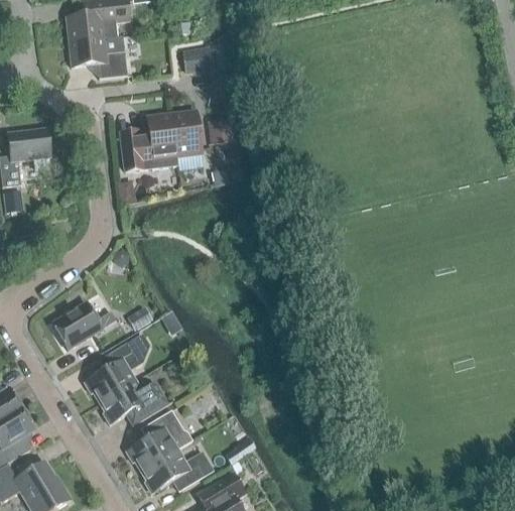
[(92,14),(66,17),(68,41),(116,35),(115,21),(130,19),(128,0),(90,0),(92,14)]
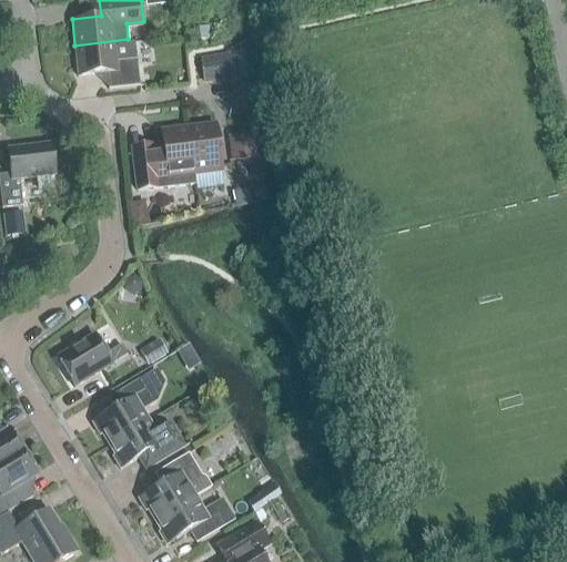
[(200,36),(210,34),(209,22),(199,23),(200,36)]
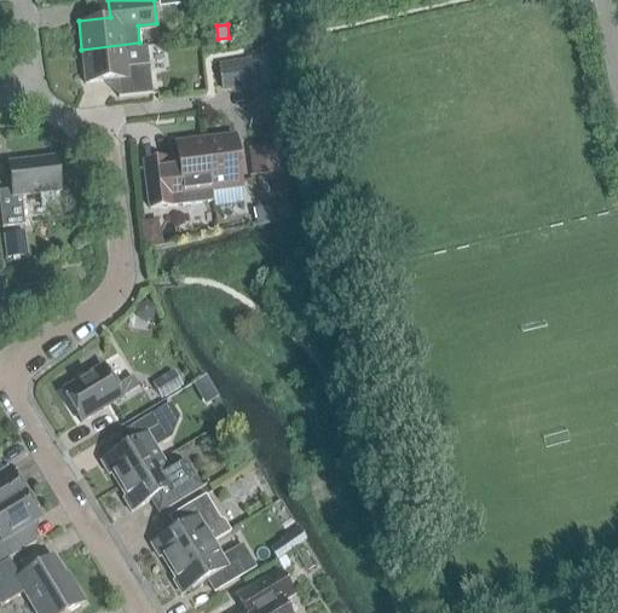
[(116,76),(119,93),(152,90),(146,41),(139,42),(81,50),(85,80),(116,76)]
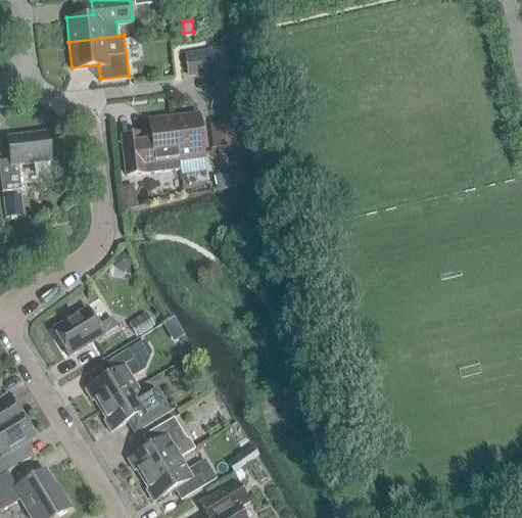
[(188,73),(216,69),(212,46),(185,50),(188,73)]
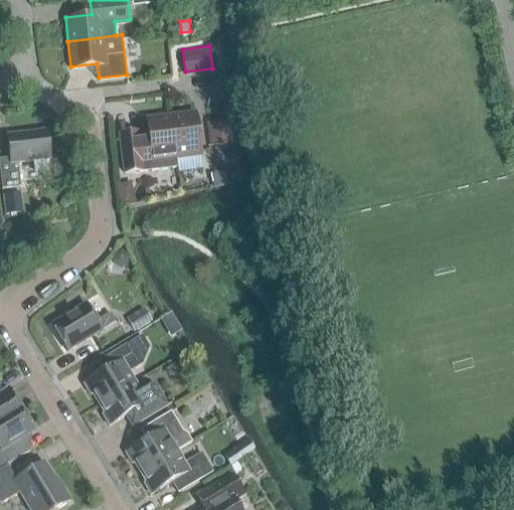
[(171,113),(176,155),(200,152),(195,110),(171,113)]
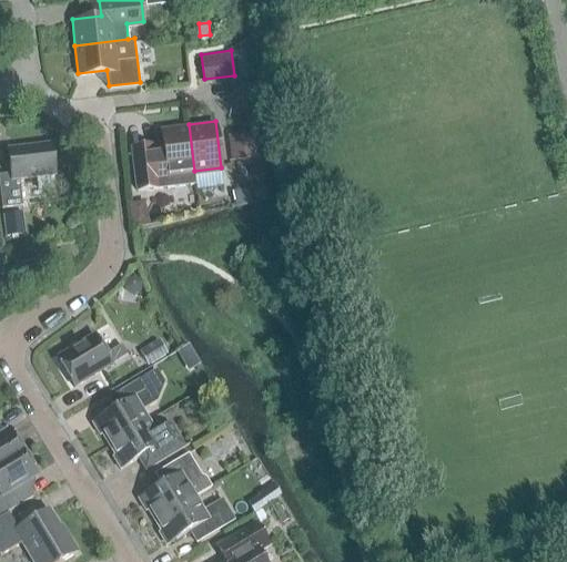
[(157,176),(194,171),(189,124),(161,128),(163,146),(152,147),(152,142),(132,144),(138,187),(158,185),(157,176)]
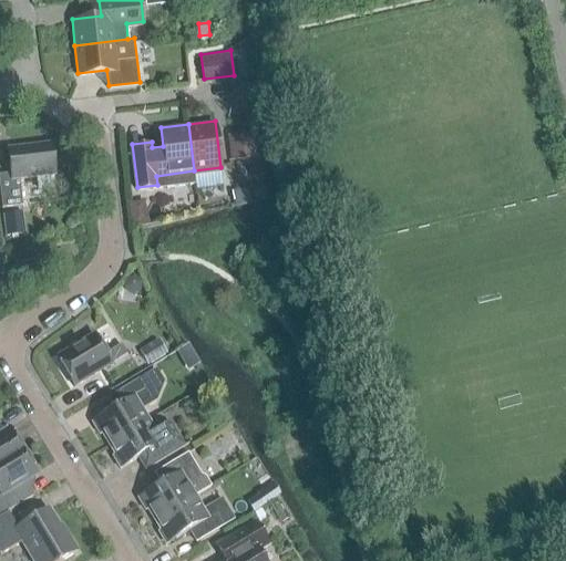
[(256,128),(227,132),(230,158),(259,155),(256,128)]
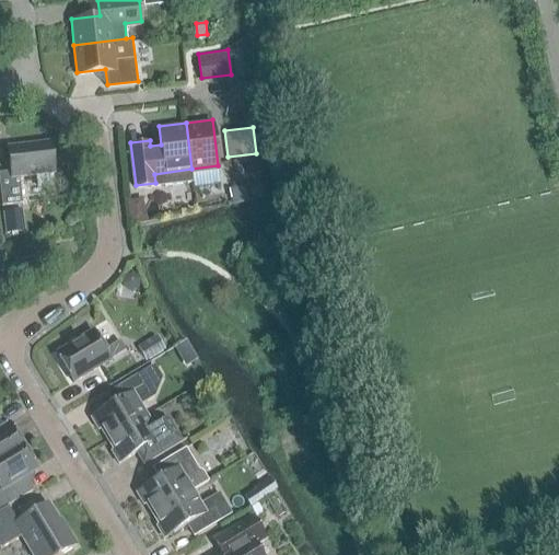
[(23,199),(19,173),(55,169),(50,139),(8,145),(10,169),(0,169),(0,183),(3,203),(23,199)]
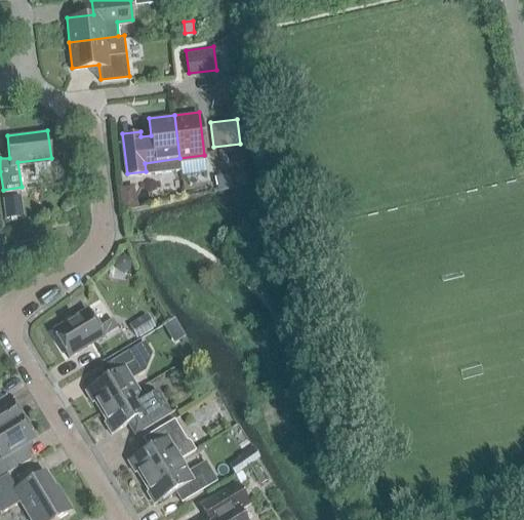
[(133,182),(118,185),(123,207),(138,203),(133,182)]
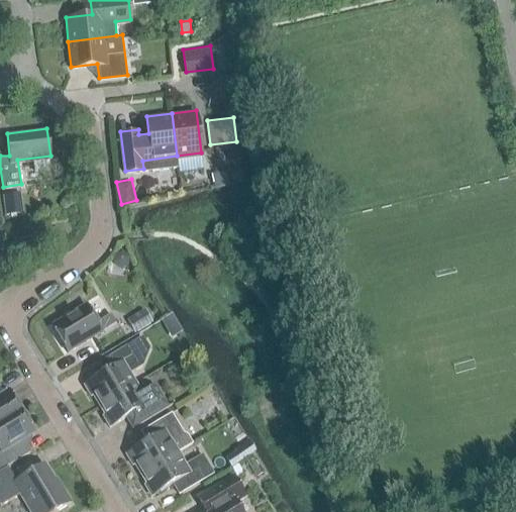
[(3,192),(5,212),(20,210),(18,190),(3,192)]
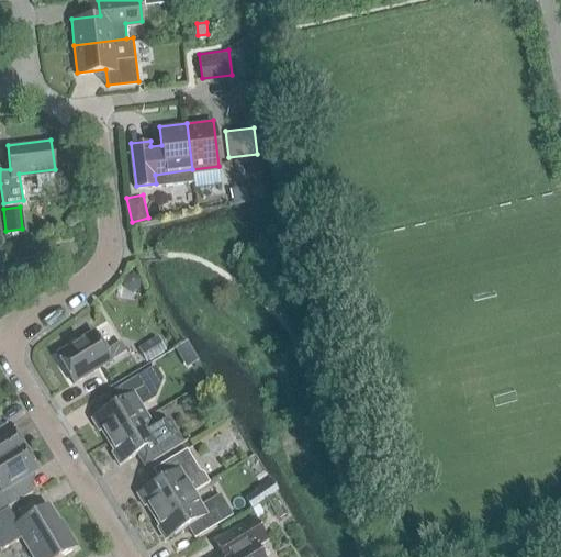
[(74,379),(126,347),(121,338),(105,347),(94,329),(57,352),(74,379)]
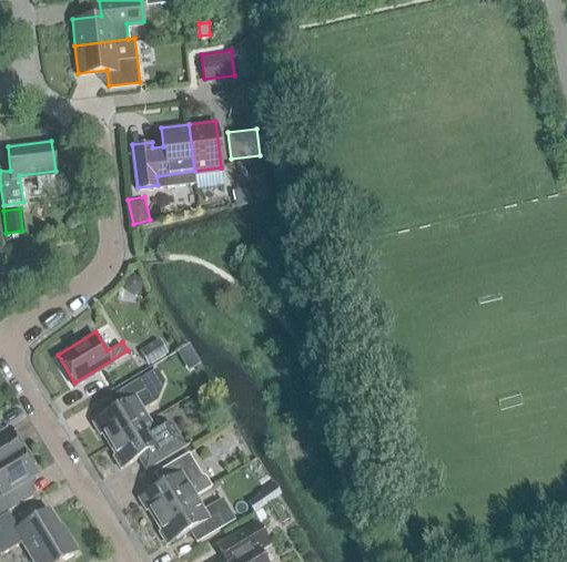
[(139,348),(148,363),(168,350),(158,336),(139,348)]
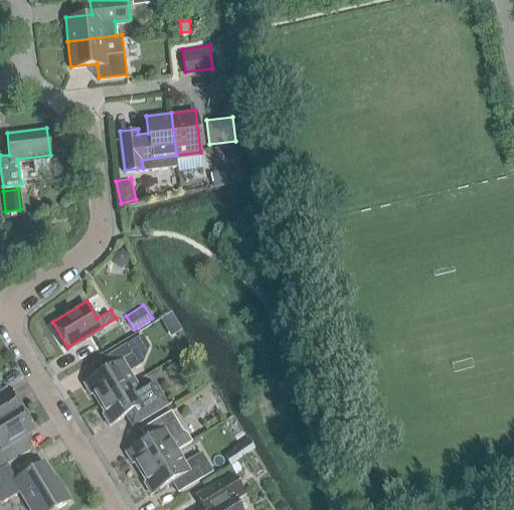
[(100,400),(135,378),(129,369),(142,362),(149,344),(142,332),(99,358),(105,368),(84,380),(91,391),(94,390),(100,400)]
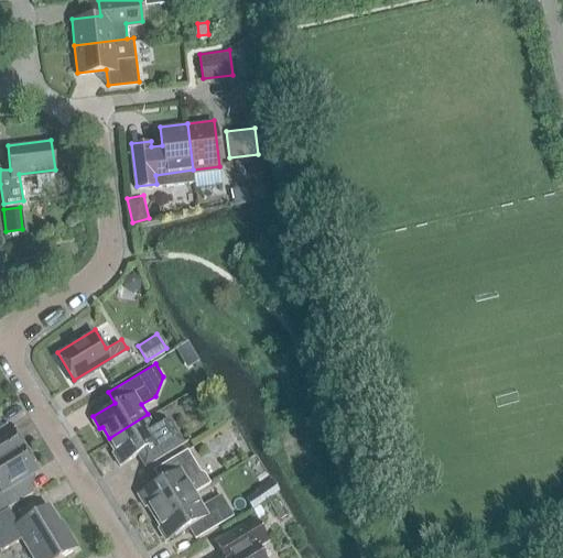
[(150,460),(184,439),(170,417),(154,426),(148,414),(109,438),(116,449),(112,450),(120,462),(142,448),(150,460)]
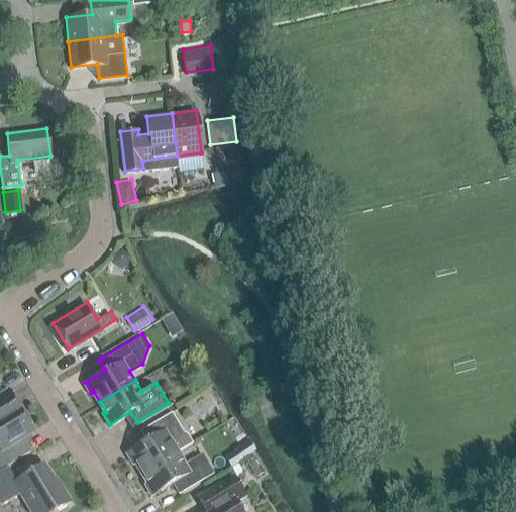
[(0,421),(22,408),(9,387),(0,392),(0,421)]
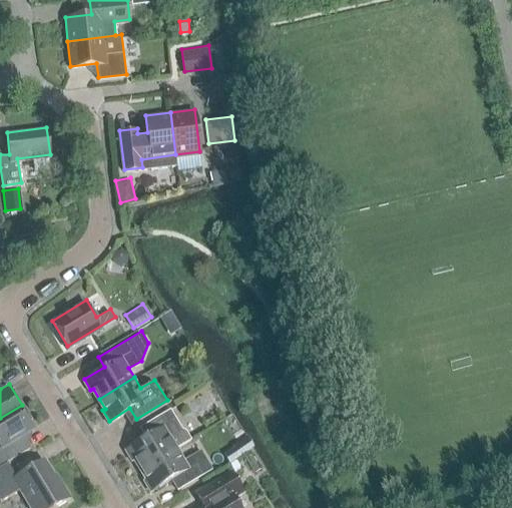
[(35,426),(22,405),(0,418),(0,442),(2,445),(0,446),(0,464),(31,445),(24,433),(35,426)]
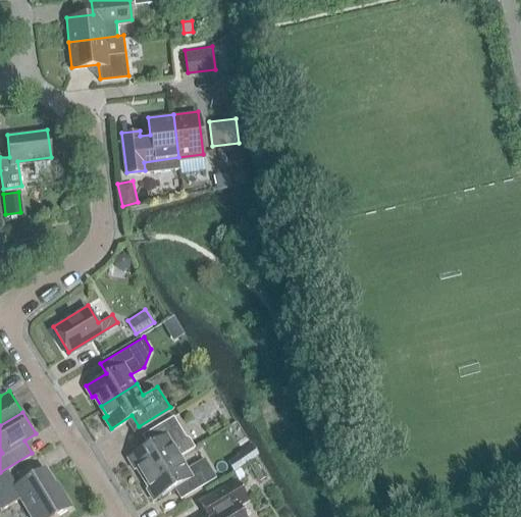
[(189,436),(186,434),(173,414),(143,432),(149,443),(127,456),(135,466),(137,465),(143,475),(178,454),(194,445),(189,436)]
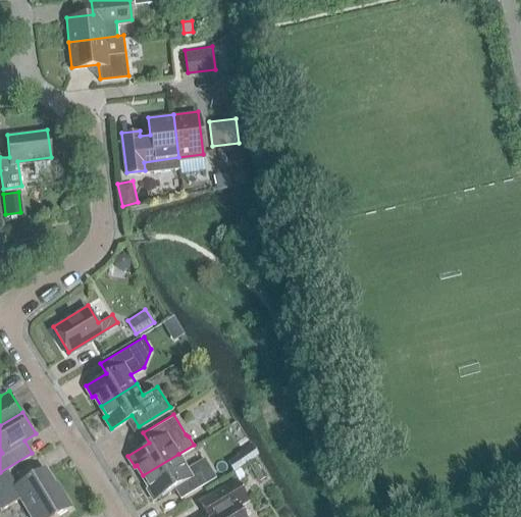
[(187,466),(178,454),(143,475),(150,485),(147,486),(153,498),(174,484),(181,496),(216,474),(205,455),(187,466)]
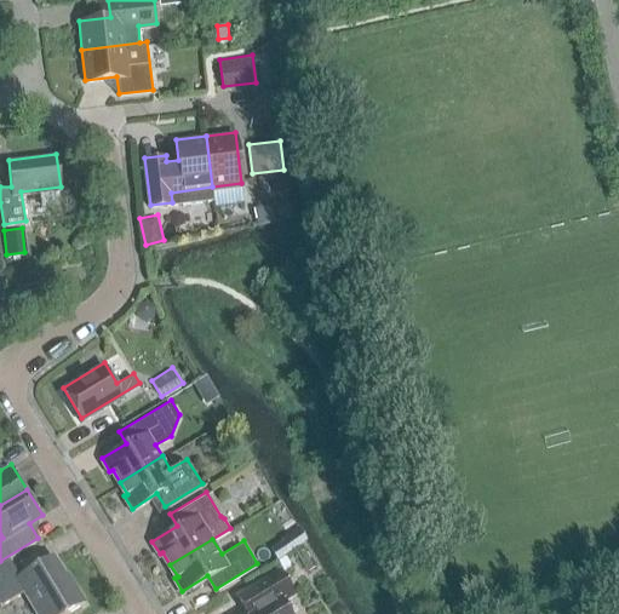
[(39,613),(61,613),(86,600),(73,578),(70,579),(55,554),(21,574),(10,556),(0,562),(0,601),(1,603),(24,590),(39,613)]
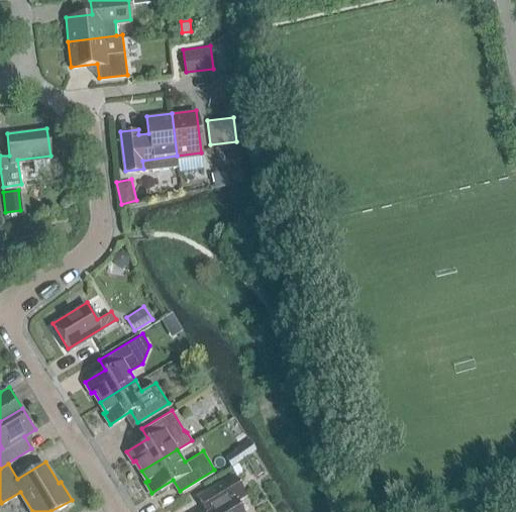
[(232,473),(198,494),(206,508),(199,511),(242,511),(235,500),(245,494),(232,473)]
